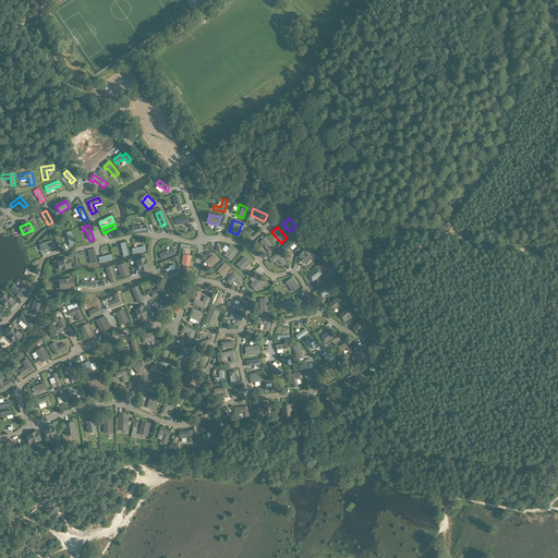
[(275,249),(266,238),(261,242),(269,253),(275,249)]
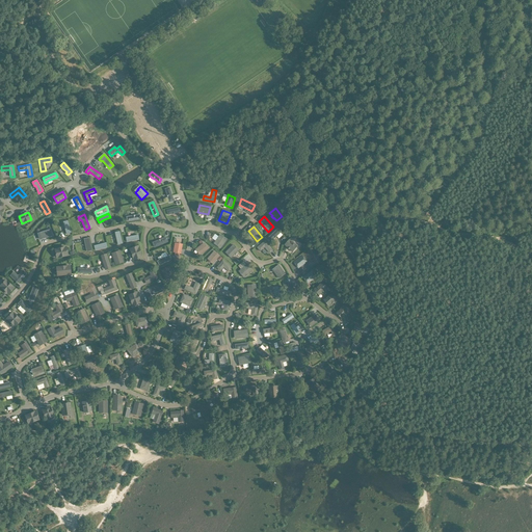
[(51,230),(38,234),(41,240),(53,236),(51,230)]
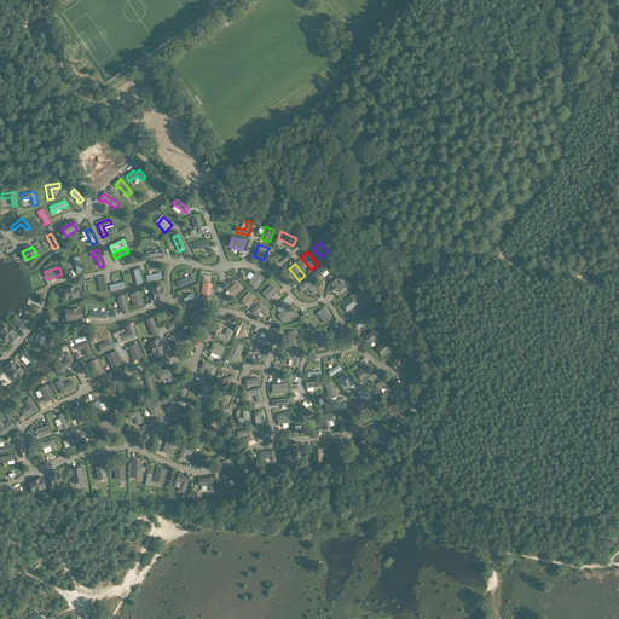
[(327,271),(323,267),(312,277),(316,281),(319,277),(320,277),(322,276),(322,275),(327,271)]
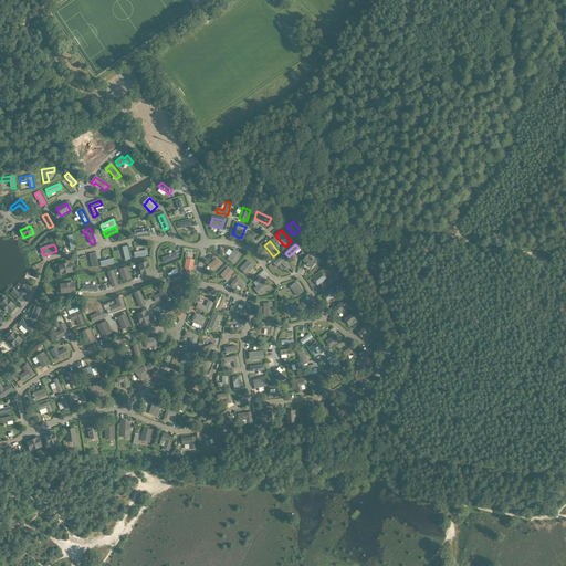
[(241,254),(233,250),(227,260),(234,265),(241,254)]
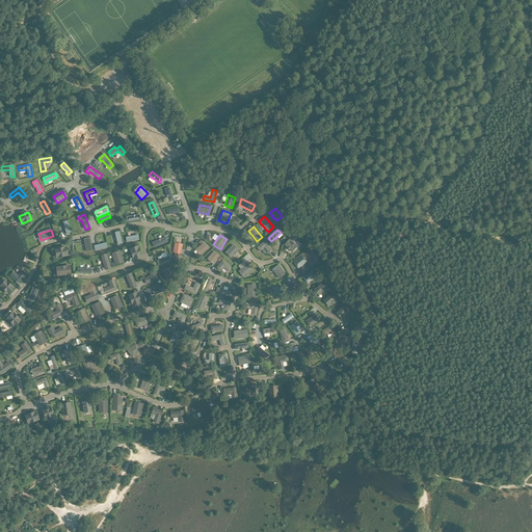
[(158,241),(153,243),(155,247),(167,242),(165,238),(161,240),(160,240),(158,240),(158,241)]
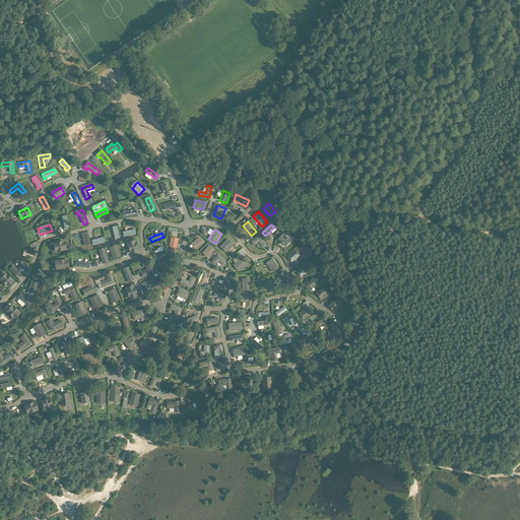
[(291,241),(283,234),(278,240),(281,243),(280,243),(282,245),(283,245),(286,247),(291,241)]
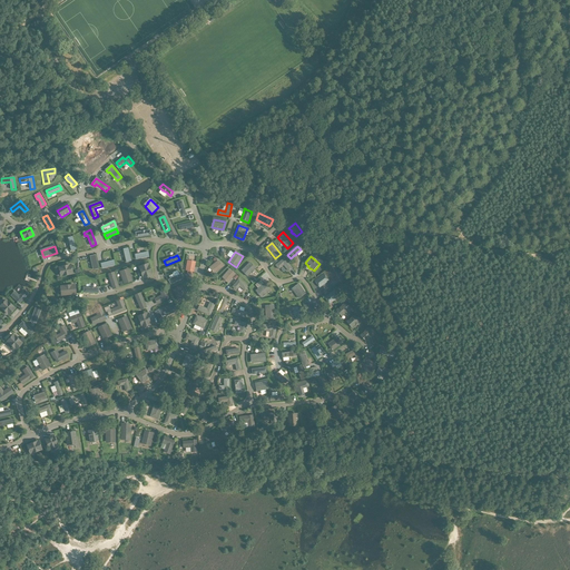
[(285,257),(275,265),(278,269),(284,266),(288,273),(293,268),(285,257)]
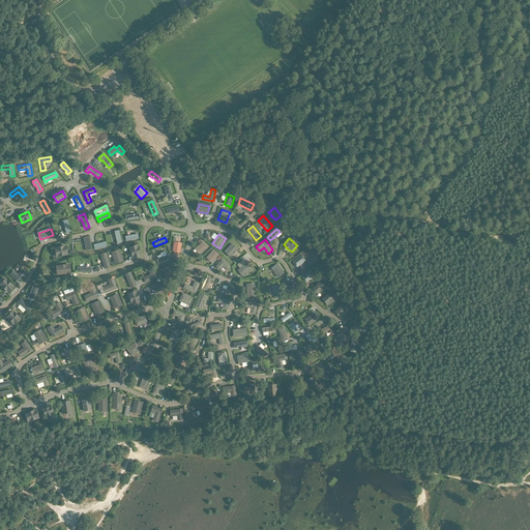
[(203,242),(195,248),(199,255),(208,248),(203,242)]
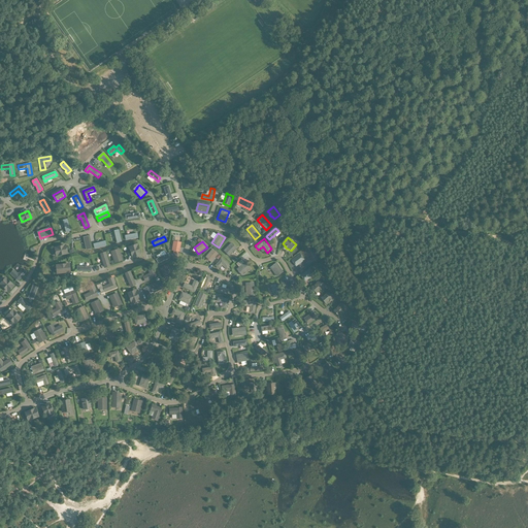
[(231,243),(223,251),(229,257),(237,249),(231,243)]
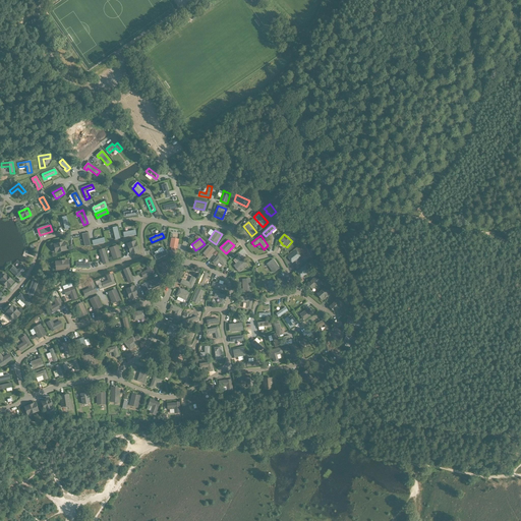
[(135,242),(127,244),(131,254),(138,251),(135,242)]
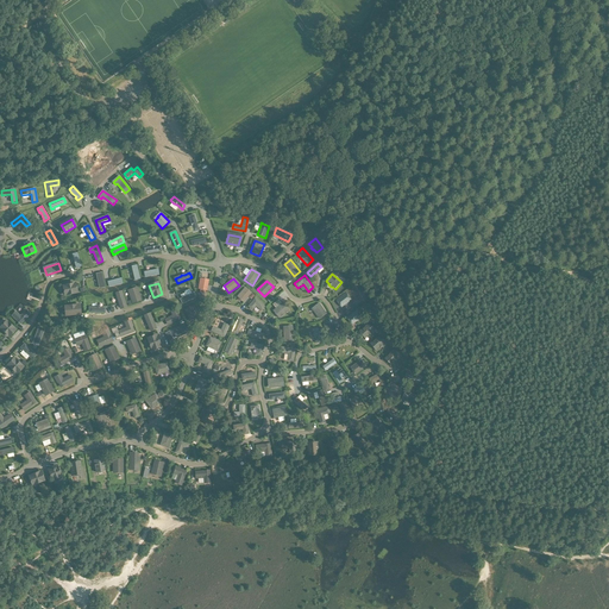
[(75,284),(63,287),(66,295),(77,293),(75,284)]
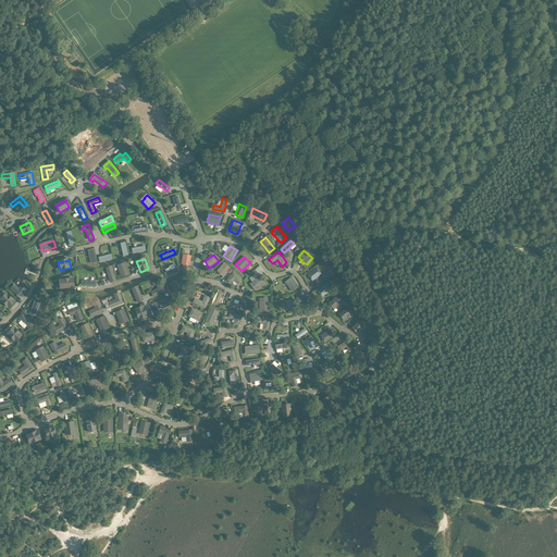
[(231,268),(224,262),(217,271),(223,276),(231,268)]
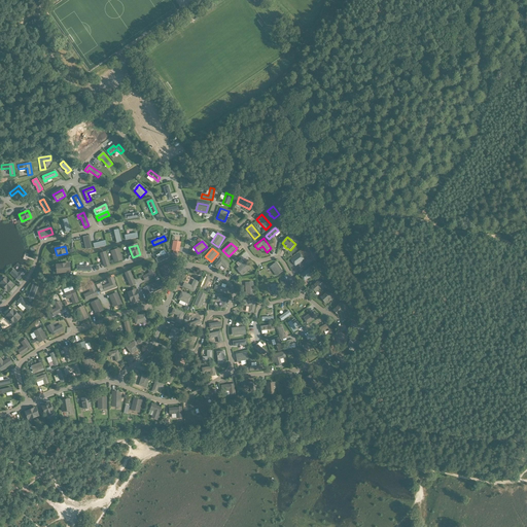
[(112,251),(111,252),(114,262),(121,260),(118,250),(116,251),(115,250),(112,251)]
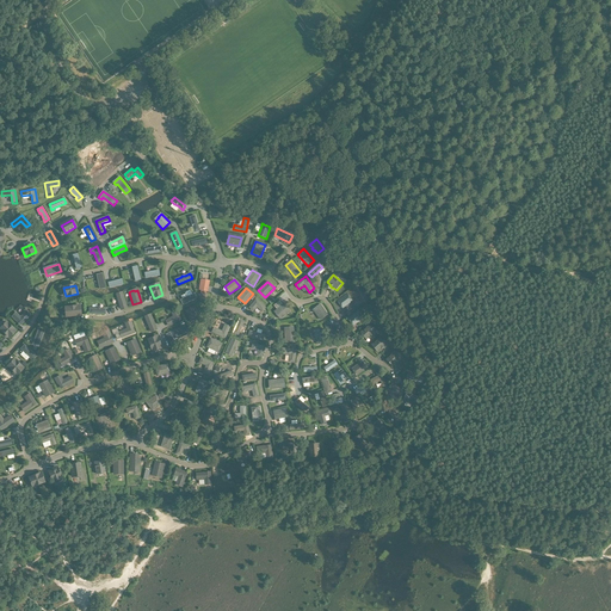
[(187,297),(180,301),(183,304),(197,298),(195,294),(191,296),(190,296),(187,297)]
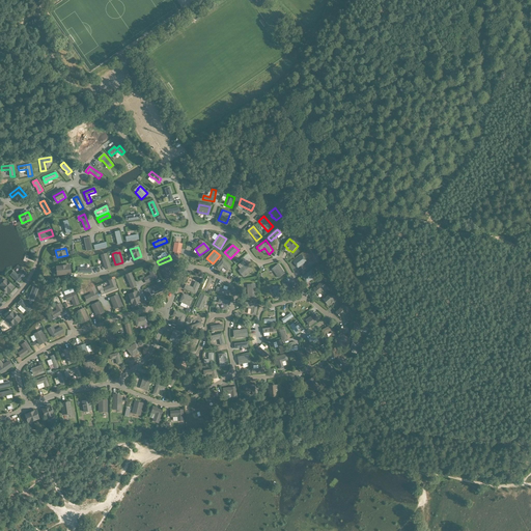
[(302,255),(292,261),(298,269),(307,261),(302,255)]
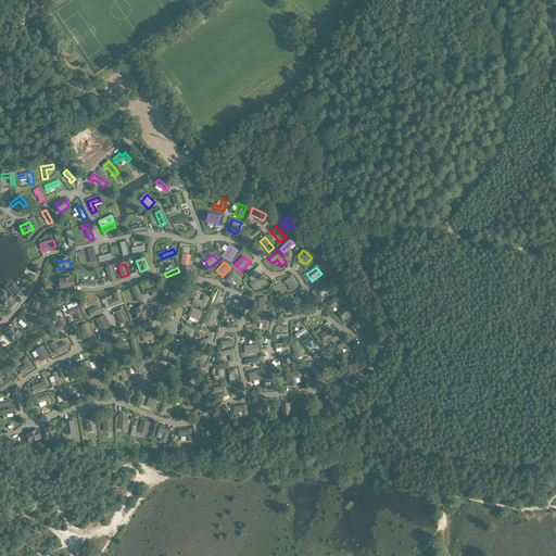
[(232,273),(226,280),(230,283),(234,280),(239,285),(242,280),(232,273)]
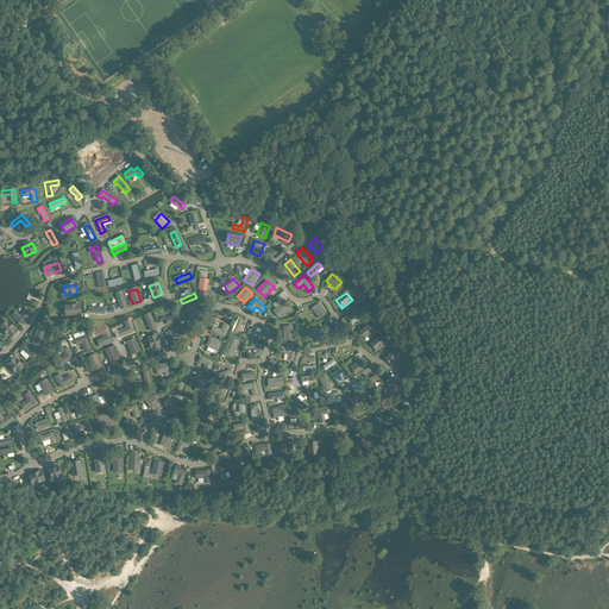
[(283,303),(274,311),(280,318),(288,311),(283,303)]
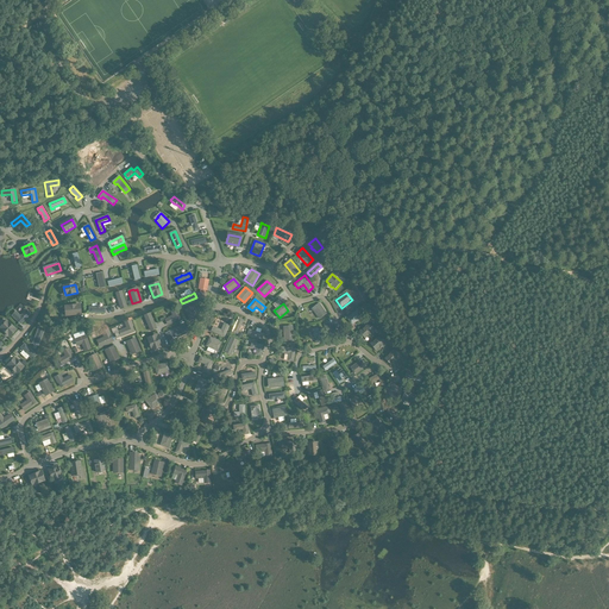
[(327,314),(320,303),(312,309),(319,319),(327,314)]
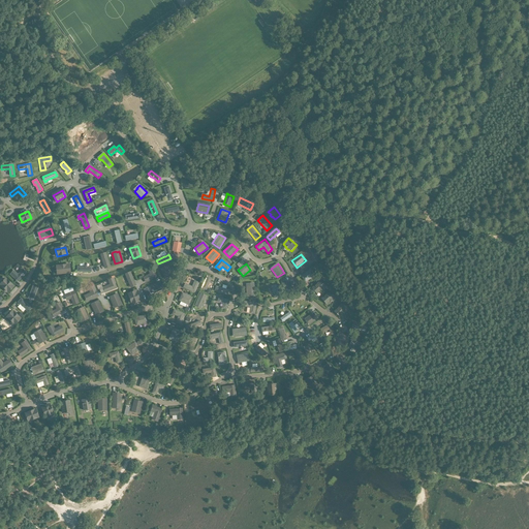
[(168,265),(160,269),(165,280),(167,278),(169,282),(175,279),(168,265)]
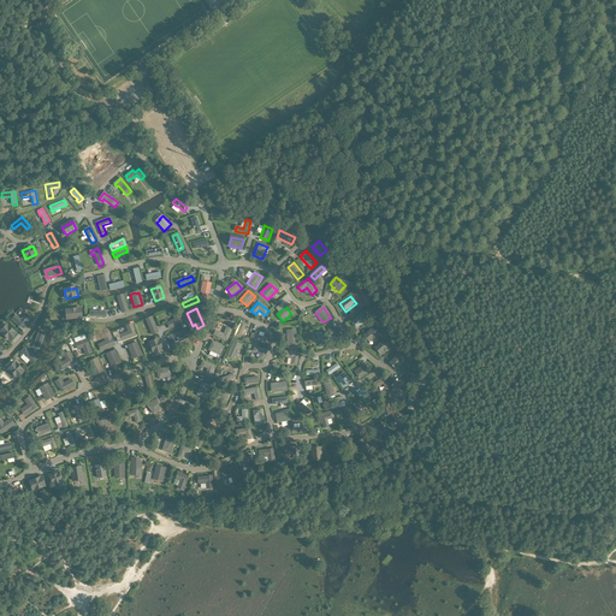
[(70,313),(66,314),(66,319),(75,319),(73,317),(82,317),(81,309),(77,311),(77,309),(69,309),(70,313)]
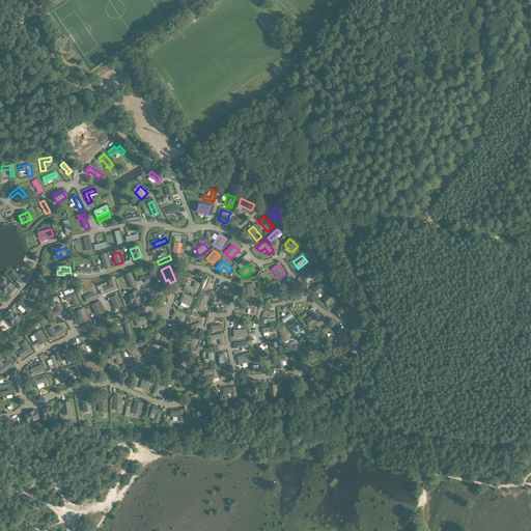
[(157,274),(154,268),(148,271),(149,275),(143,278),(146,284),(158,278),(156,274),(157,274)]
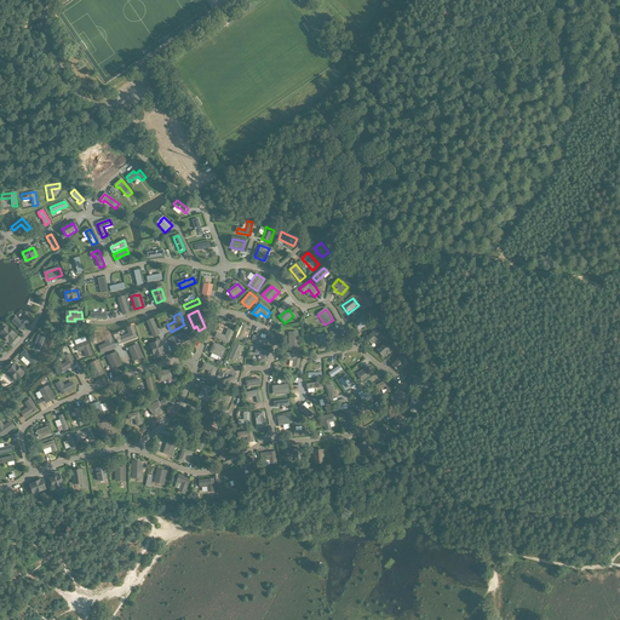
[(16,317),(12,322),(17,326),(18,326),(22,329),(30,320),(27,316),(21,322),(16,317)]
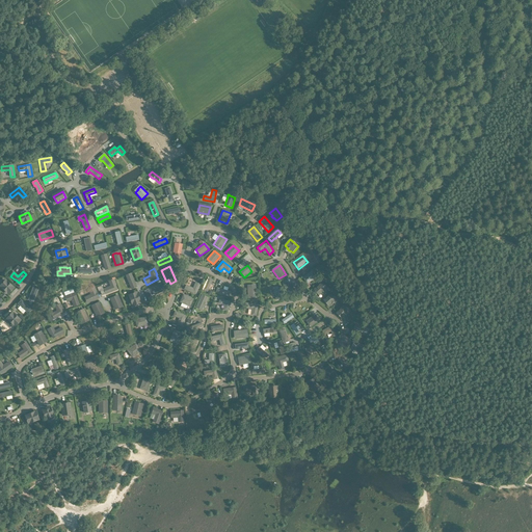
[(312,271),(303,277),(308,284),(317,277),(312,271)]
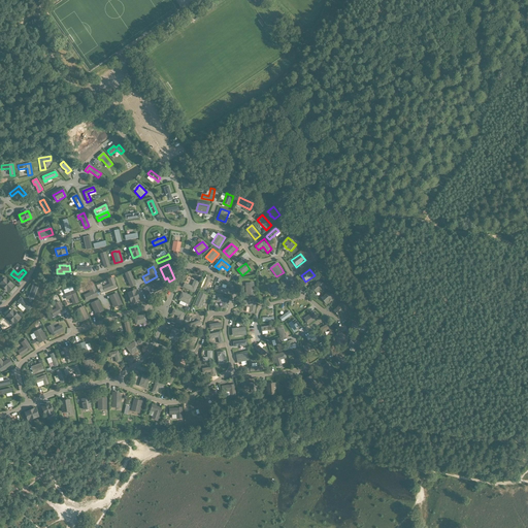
[(126,273),(125,274),(126,276),(127,276),(131,287),(135,285),(130,272),(128,273),(127,273),(126,273)]
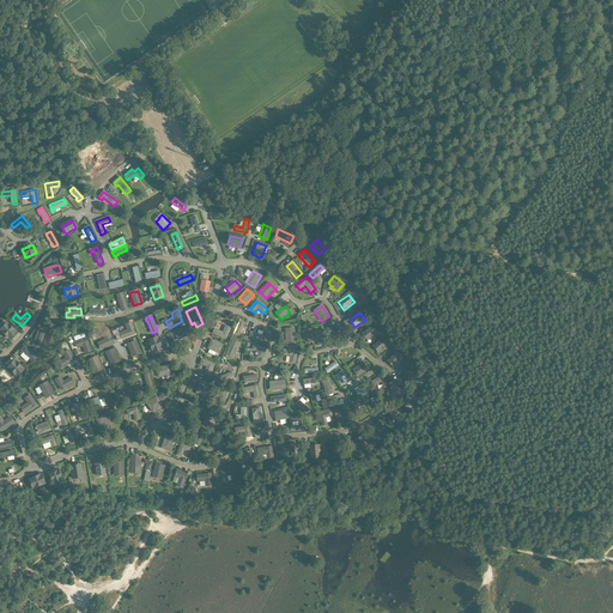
[(240,337),(246,322),(240,320),(234,334),(240,337)]
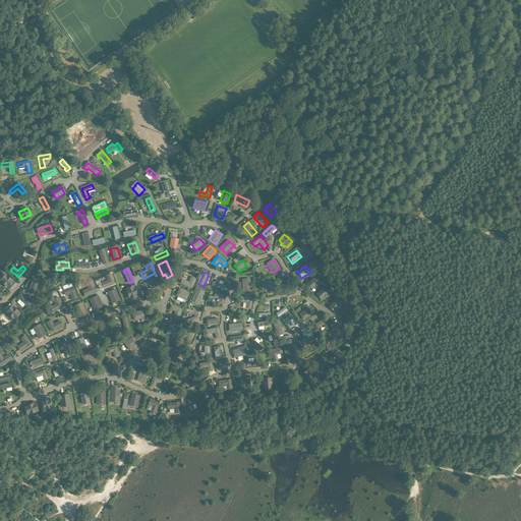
[(112,274),(106,276),(108,281),(101,283),(103,288),(115,284),(113,280),(114,280),(112,274)]
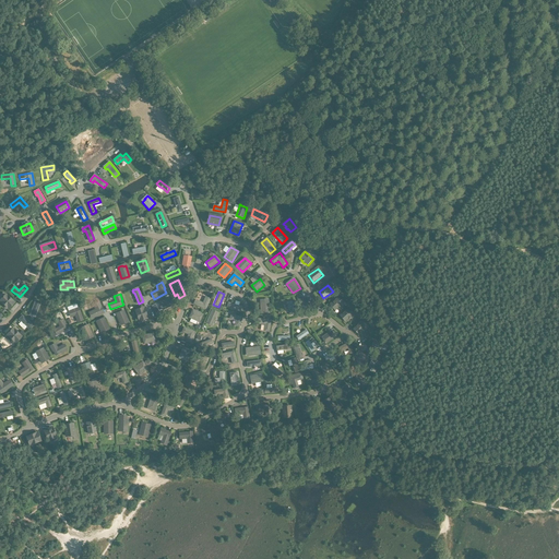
[(7,295),(0,301),(9,309),(14,302),(7,295)]
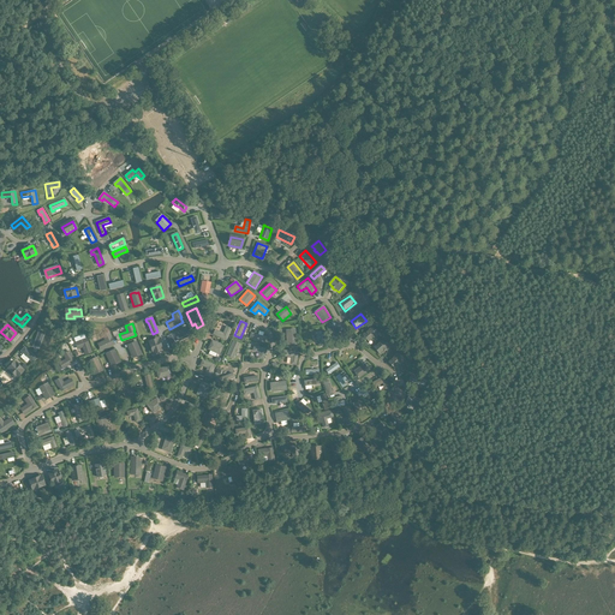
[(232,329),(226,327),(224,333),(215,329),(213,335),(226,341),(232,329)]
